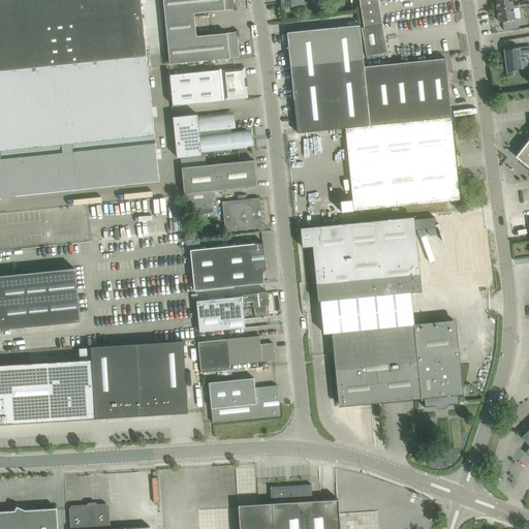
[(0,0),(0,196),(159,181),(141,0),(0,0)]
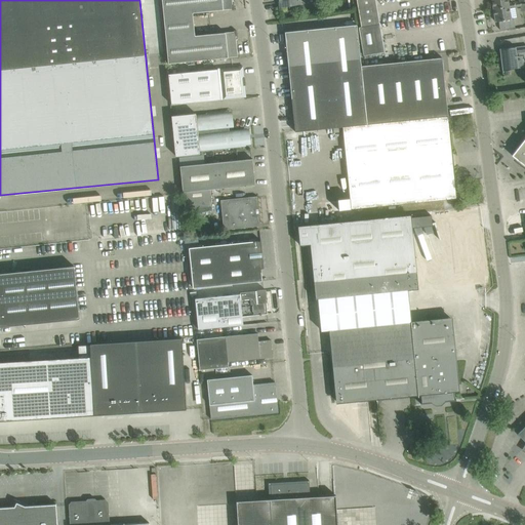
[(161,0),(163,15),(193,13),(232,9),(232,10),(234,9),(234,4),(233,4),(232,1),(234,1),(233,0),(232,0),(161,0)]
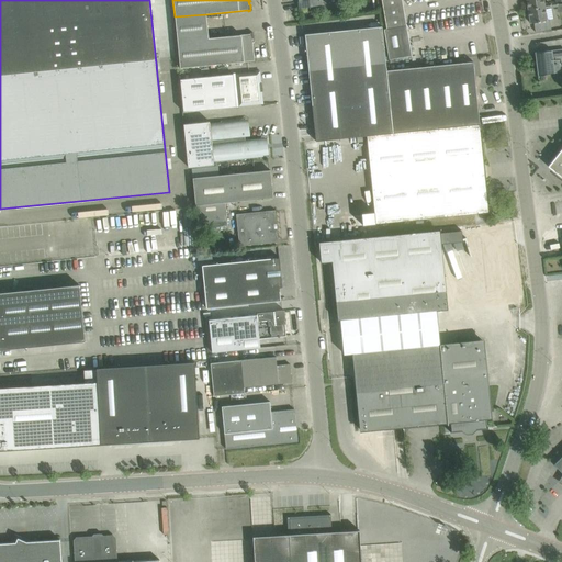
[(401,0),(381,0),(386,29),(383,29),(389,59),(411,55),(401,0)]
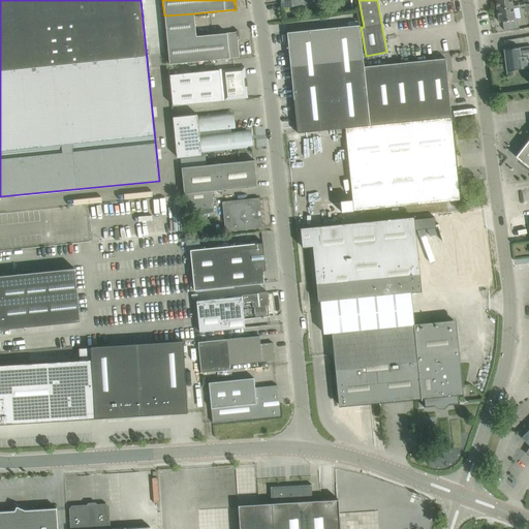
[(495,0),(497,8),(497,9),(511,6),(512,8),(518,7),(518,2),(511,3),(510,0),(495,0)]
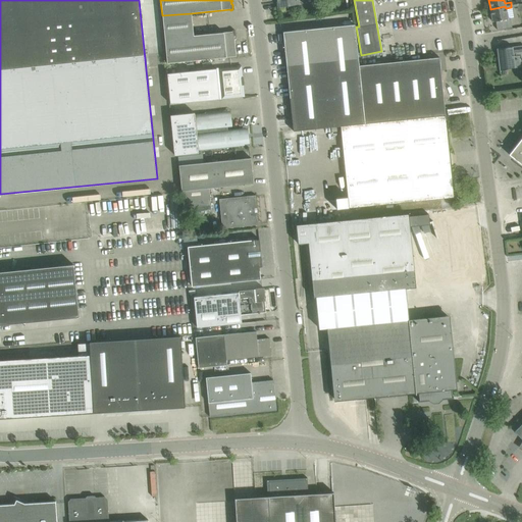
[(505,6),(490,9),(492,21),(497,21),(498,30),(512,27),(510,18),(508,18),(506,8),(505,6)]
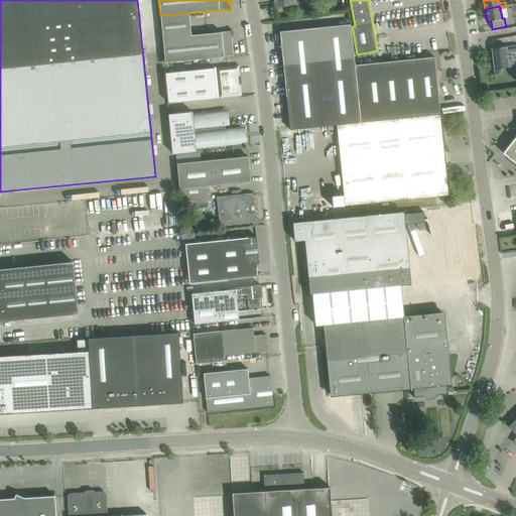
[(162,37),(191,35),(189,13),(160,15),(162,37)]
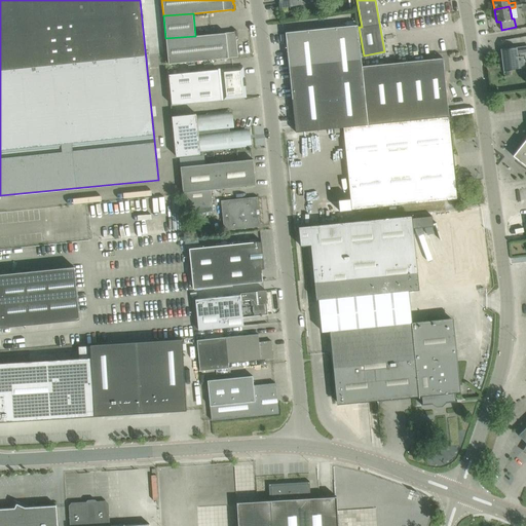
[(296,31),(286,32),(289,66),(292,99),(295,129),(296,132),(334,128),(334,134),(339,133),(339,127),(343,127),(449,116),(444,71),(443,58),(442,58),(362,66),(361,58),(358,25),(296,31)]
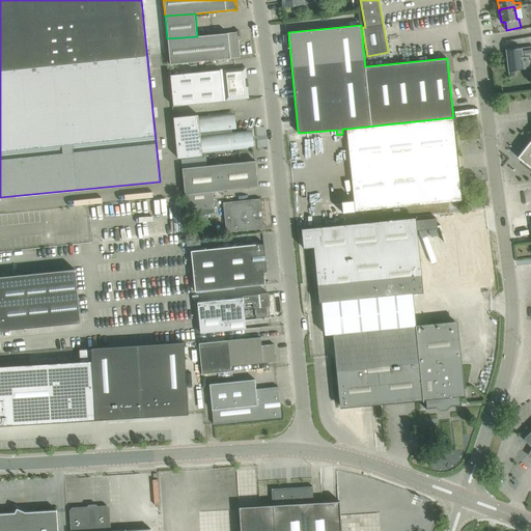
[(197,36),(167,38),(170,64),(241,57),(239,40),(240,40),(240,39),(239,39),(239,36),(240,36),(239,31),(236,31),(236,32),(197,36)]
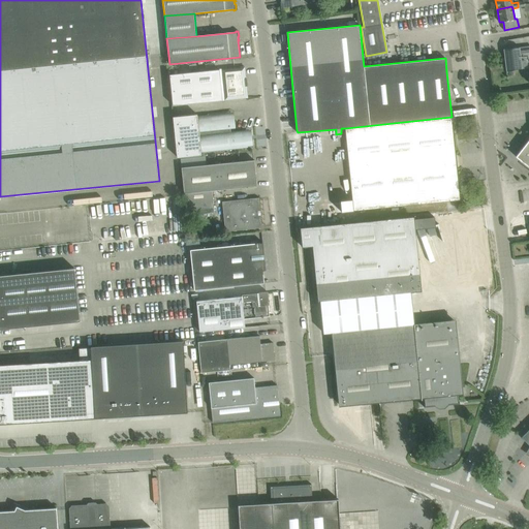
[(506,70),(522,68),(520,54),(528,53),(528,45),(520,48),(503,50),(506,70)]
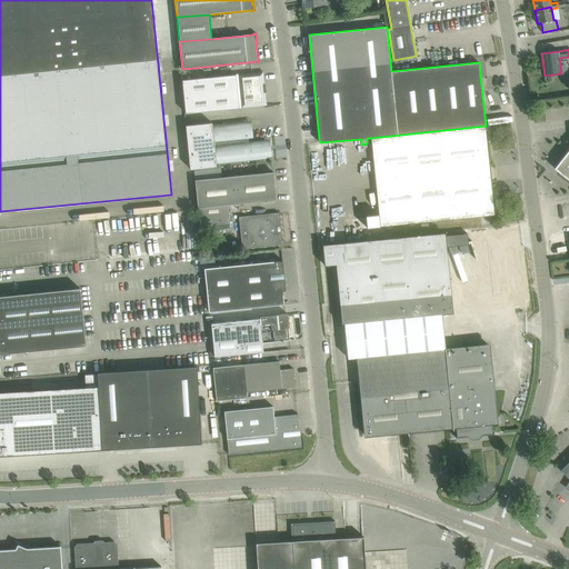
[(187,113),(241,108),(256,107),(267,106),(265,92),(266,92),(265,85),(263,72),(252,73),(236,75),(183,80),(187,113)]
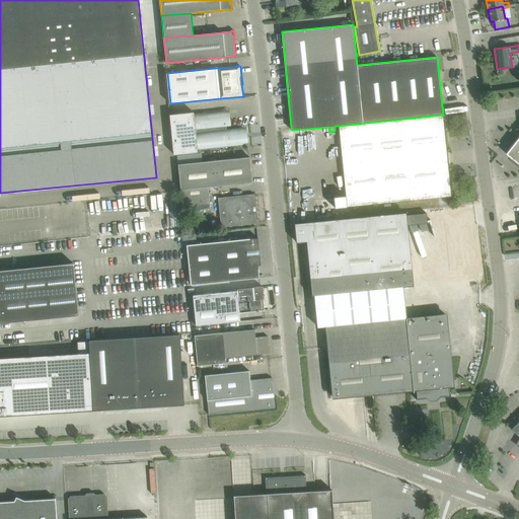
[(193,152),(192,150),(248,145),(246,126),(231,127),(229,108),(209,110),(209,113),(199,114),(199,112),(174,115),(178,154),(193,152)]
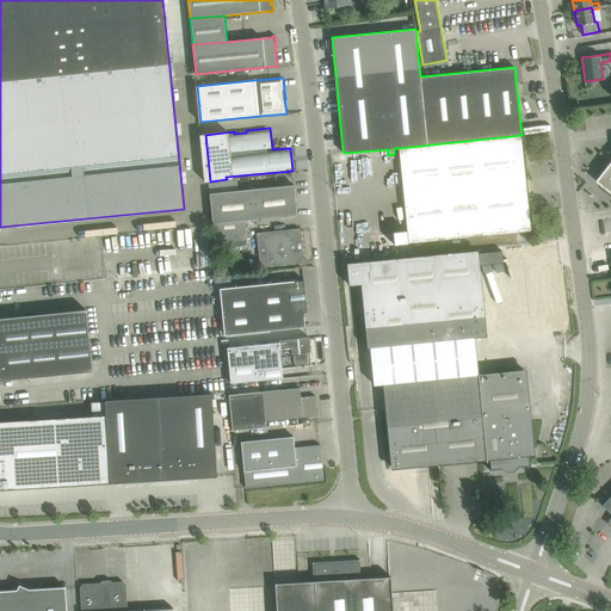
[(407,230),(393,232),(394,245),(531,230),(522,135),(399,148),(407,230)]
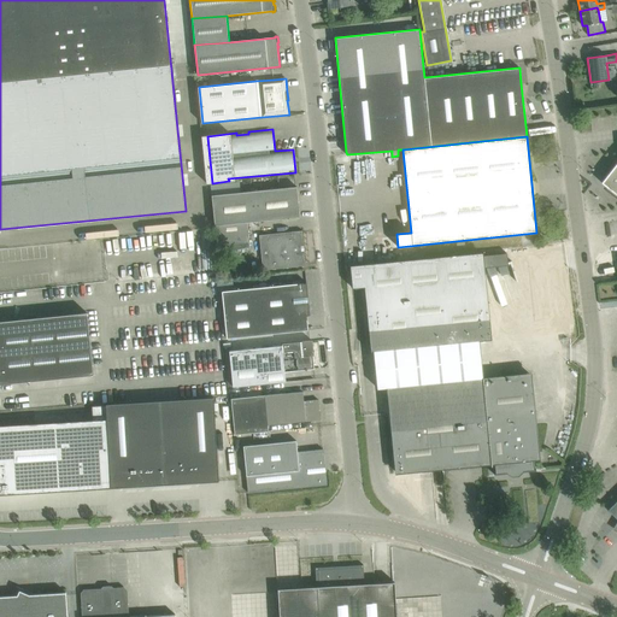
[(616,162),(601,183),(616,194),(616,162)]
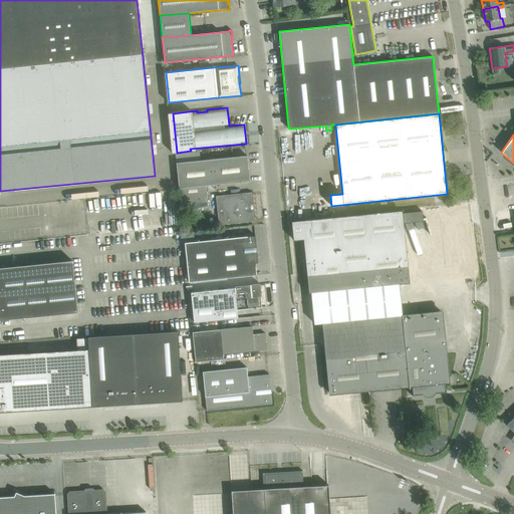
[(247,156),(176,163),(181,209),(208,207),(206,185),(249,181),(247,156)]
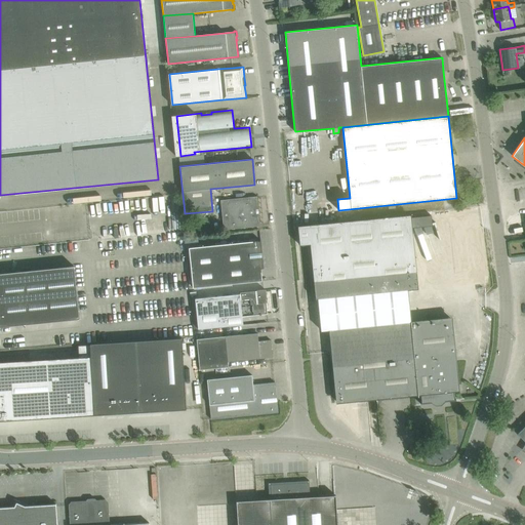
[(256,197),(221,201),(225,229),(259,226),(256,197)]
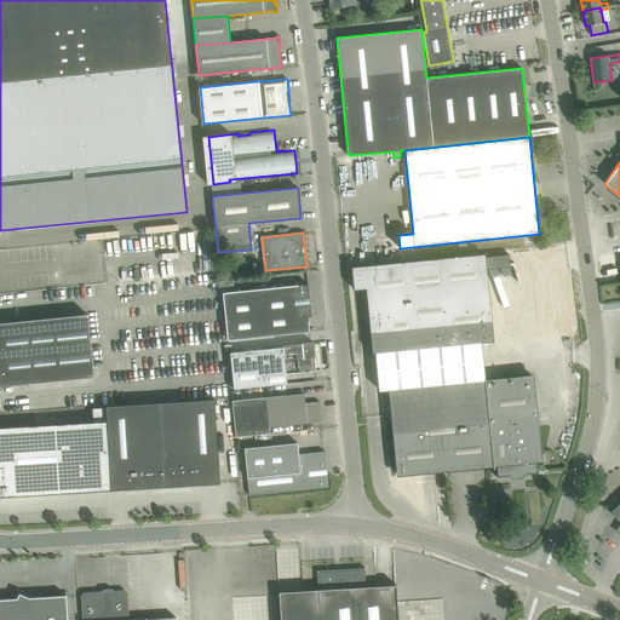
[(534,377),(530,374),(486,379),(482,343),(491,342),(494,339),(486,257),(482,254),(355,267),(351,270),(354,290),(366,288),(372,351),(375,354),(379,390),(382,392),(389,392),(396,474),(400,476),(497,466),(498,476),(497,476),(497,477),(509,476),(515,478),(521,478),(526,474),(538,472),(538,471),(537,472),(535,463),(539,463),(543,459),(534,377)]
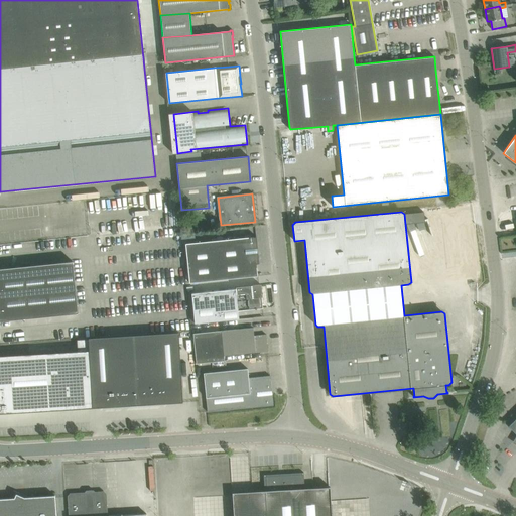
[(187,263),(258,256),(258,252),(255,252),(255,248),(257,248),(256,237),(185,244),(187,263)]
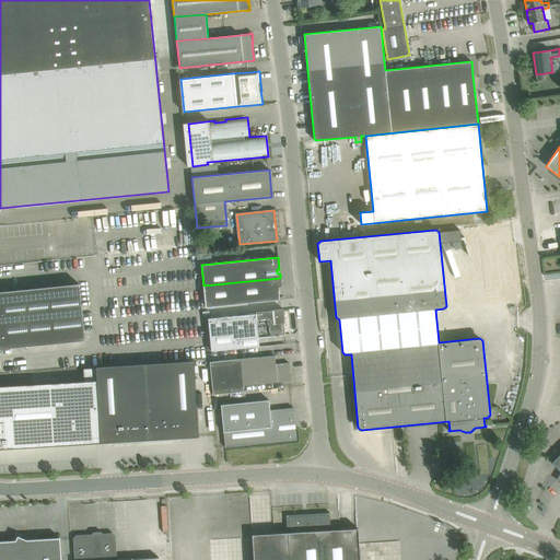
[(206,307),(269,301),(280,300),(278,287),(281,287),(280,278),(203,286),(206,307)]
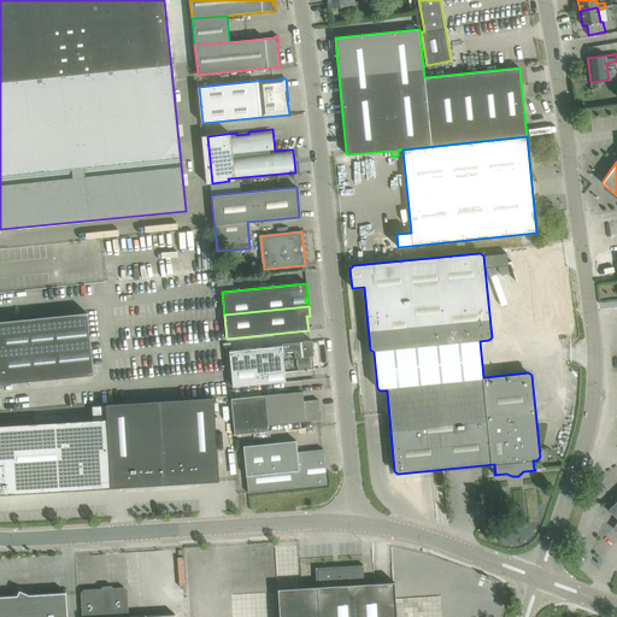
[(0,382),(93,374),(87,312),(0,321),(0,382)]
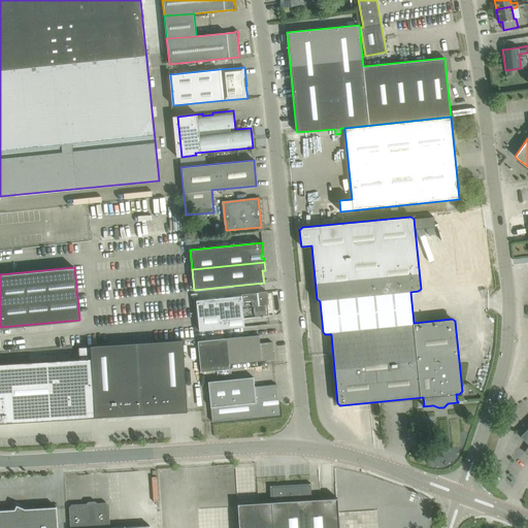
[(268,304),(267,293),(267,292),(266,292),(266,291),(265,291),(241,294),(241,296),(196,300),(199,331),(244,326),(242,302),(251,301),(252,318),(261,317),(262,317),(263,317),(263,316),(268,316),(267,304),(268,304)]
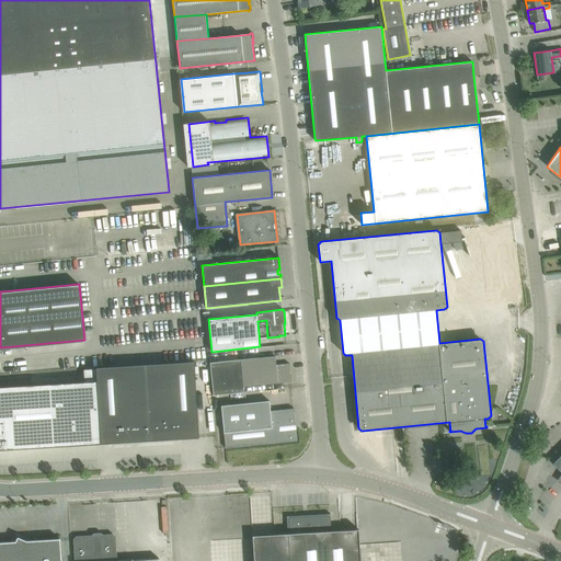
[(243,392),(243,387),(292,382),(289,364),(276,365),(275,356),(209,363),(213,396),(243,392)]
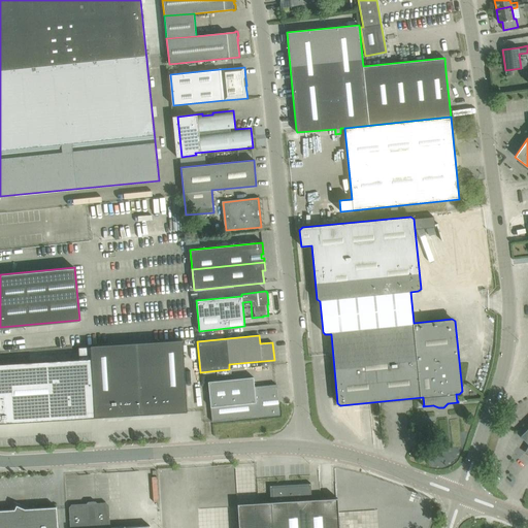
[(79,359),(0,364),(0,423),(96,418),(96,416),(186,409),(186,411),(187,411),(183,340),(91,345),(91,347),(78,348),(79,359)]
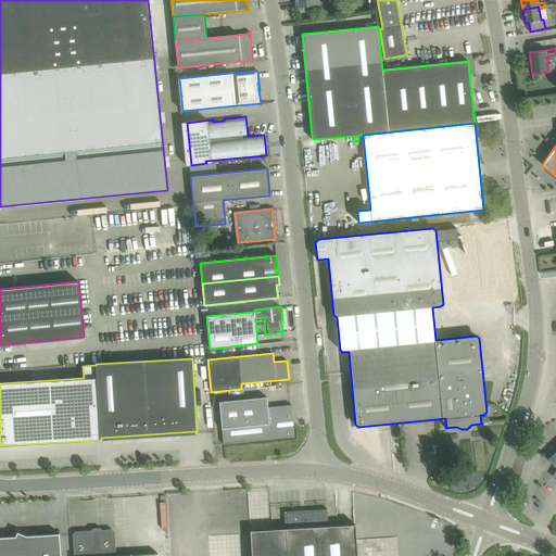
[(294,438),(291,405),(267,407),(266,397),(219,402),(224,444),(294,438)]
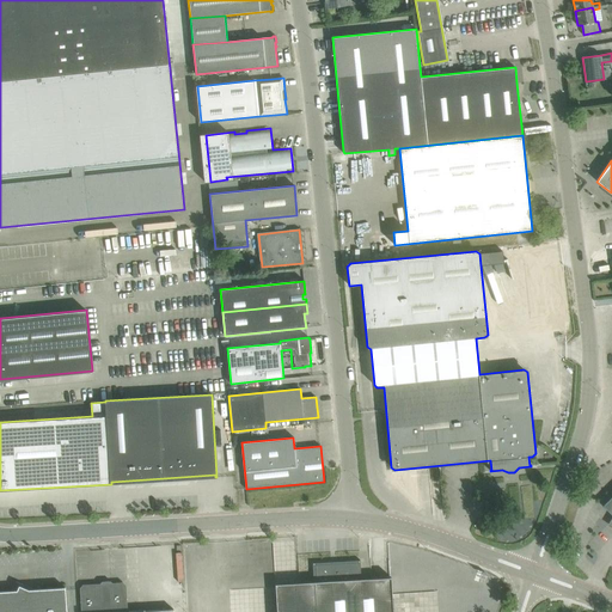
[(299,583),(276,585),(276,611),(392,611),(391,577),(390,577),(361,580),(360,561),(312,563),(313,582),(299,583)]
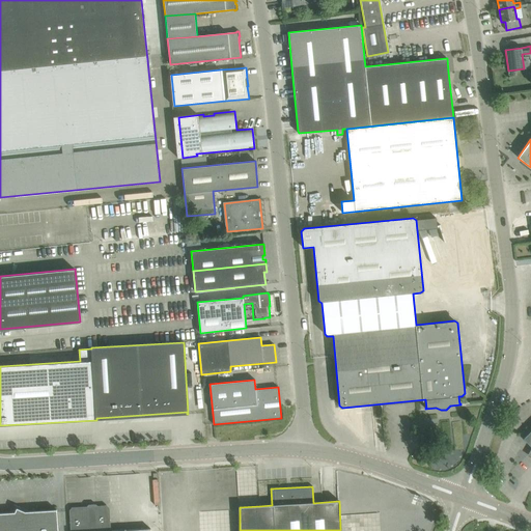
[(73,509),(71,510),(72,530),(150,530),(150,529),(115,530),(109,530),(108,508),(106,507),(73,509)]
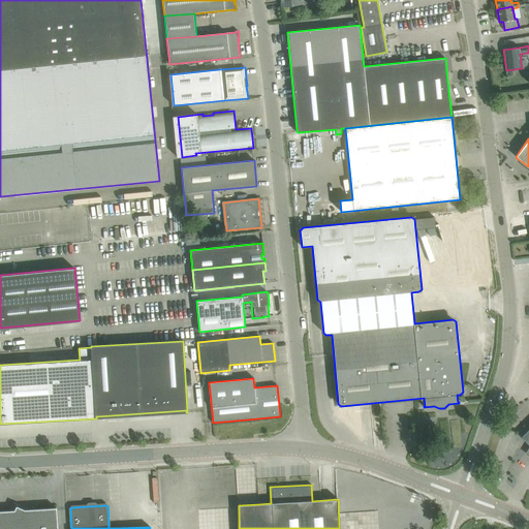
[(57,528),(57,508),(25,509),(17,506),(14,510),(0,510),(0,528),(57,528)]
